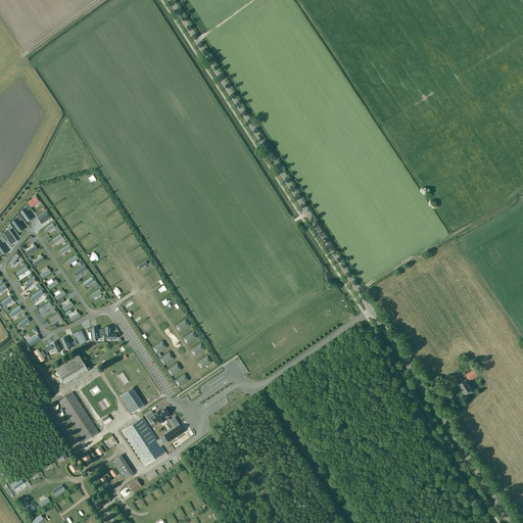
[(36,197),(27,203),(31,208),(39,202),(36,197)]
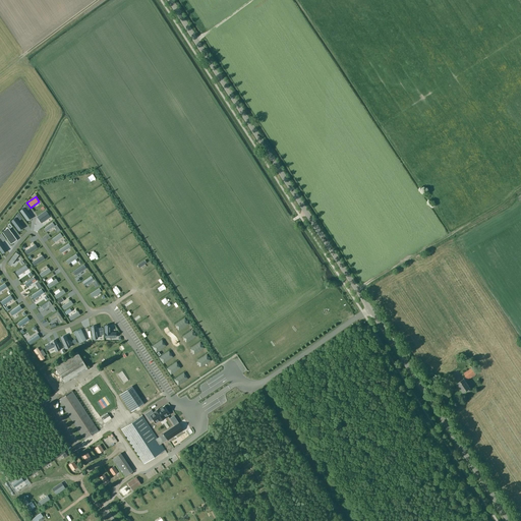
[(19,212),(27,222),(32,219),(24,208),(19,212)]
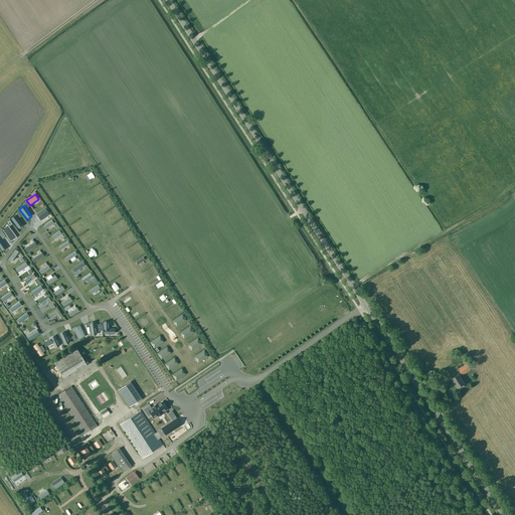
[(45,208),(36,214),(41,221),(49,215),(45,208)]
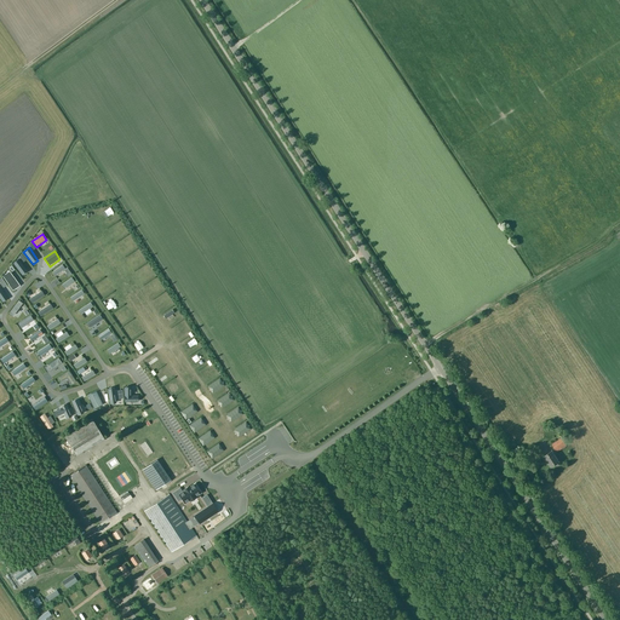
[(18,260),(13,264),(22,276),(28,273),(18,260)]
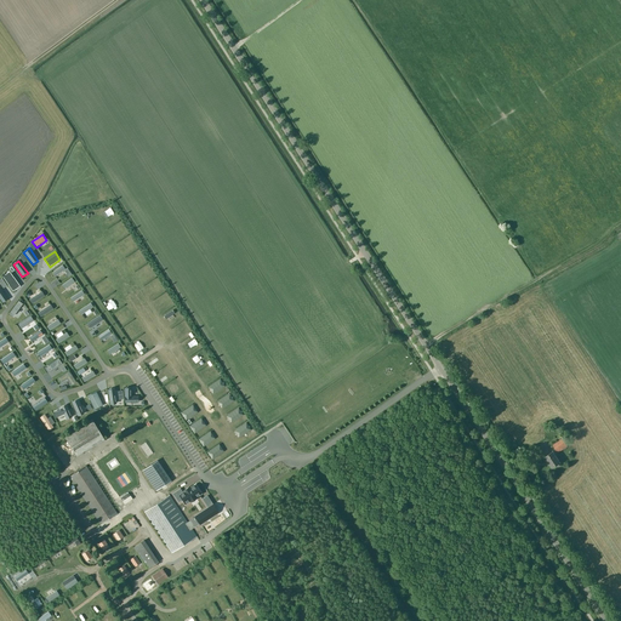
[(52,271),(55,275),(64,269),(62,265),(52,271)]
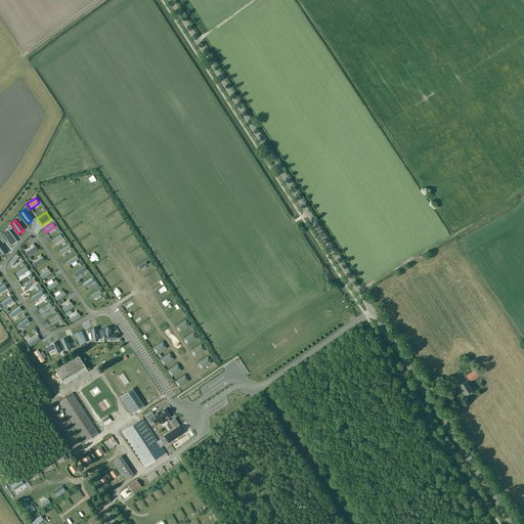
[(8,230),(2,234),(9,244),(15,239),(8,230)]
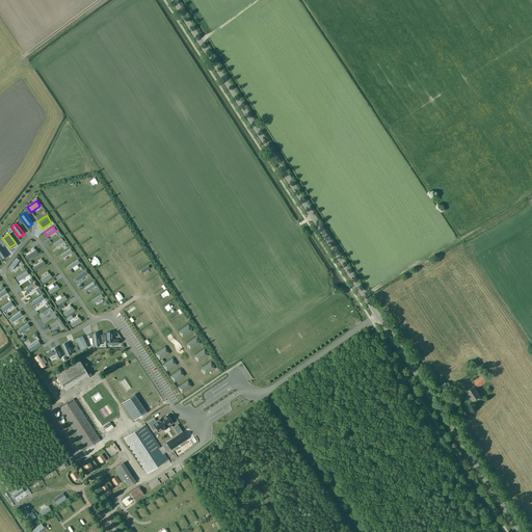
[(53,242),(55,246),(63,241),(61,237),(53,242)]
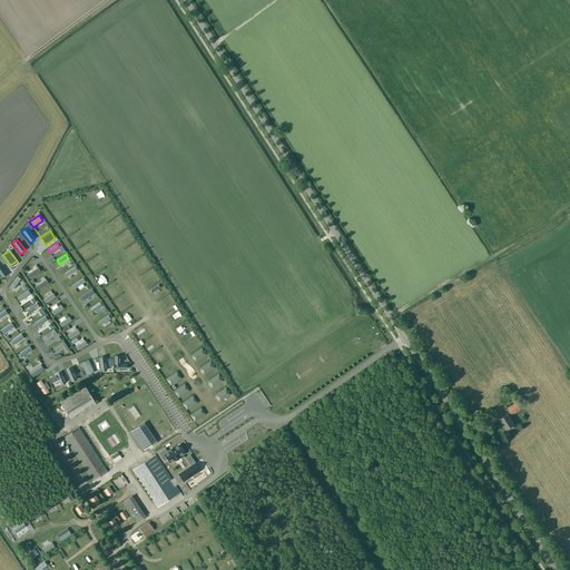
[(65,273),(67,276),(78,269),(75,265),(65,273)]
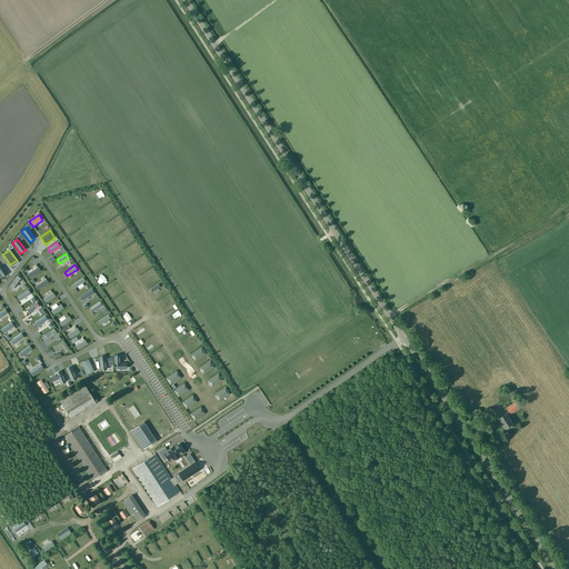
[(39,266),(27,273),(29,278),(41,270),(39,266)]
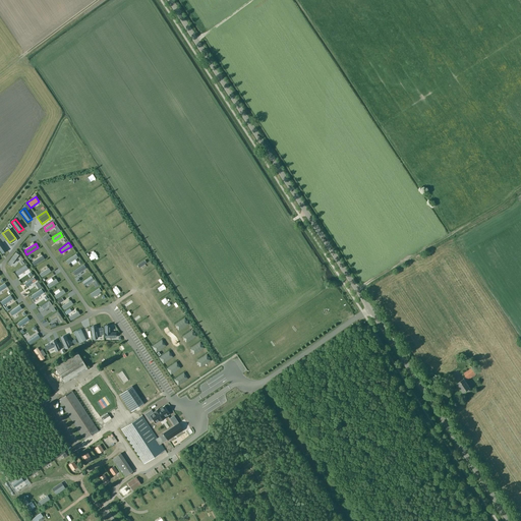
[(7,262),(11,265),(19,254),(15,251),(7,262)]
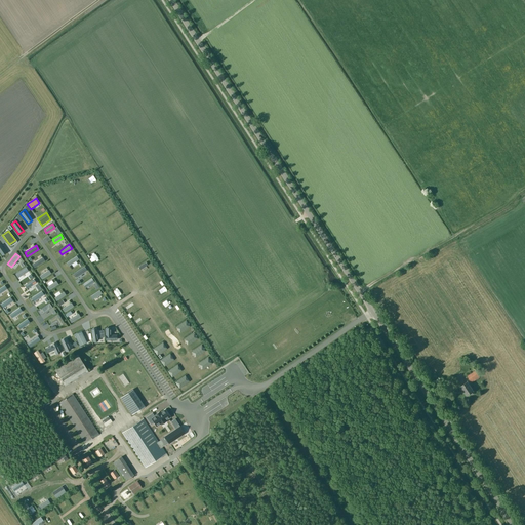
[(67,261),(69,266),(79,259),(76,254),(67,261)]
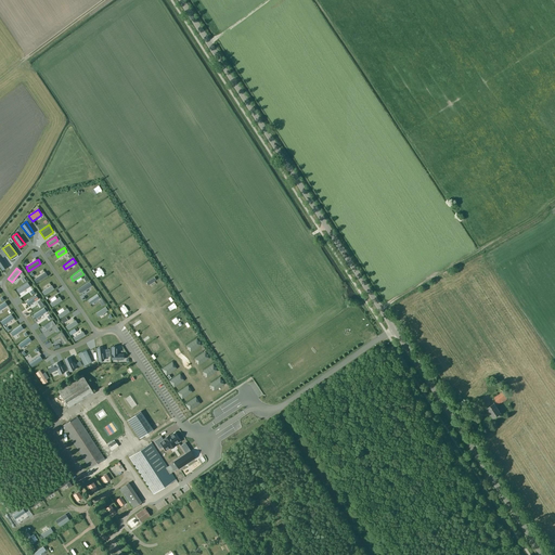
[(44,271),(34,279),(37,283),(48,275),(44,271)]
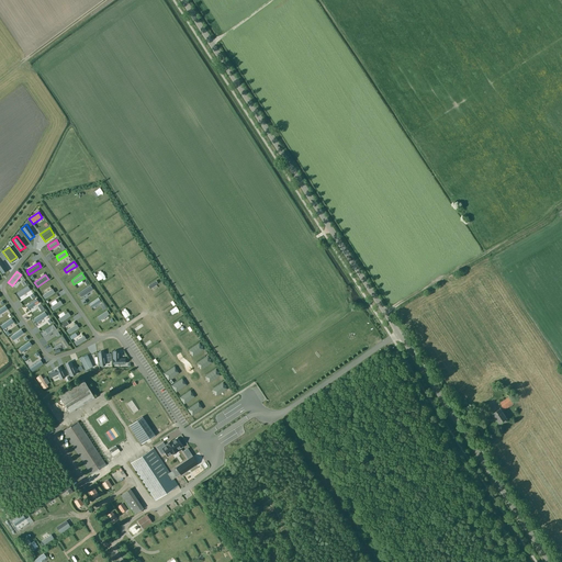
[(17,292),(19,295),(30,289),(27,284),(17,292)]
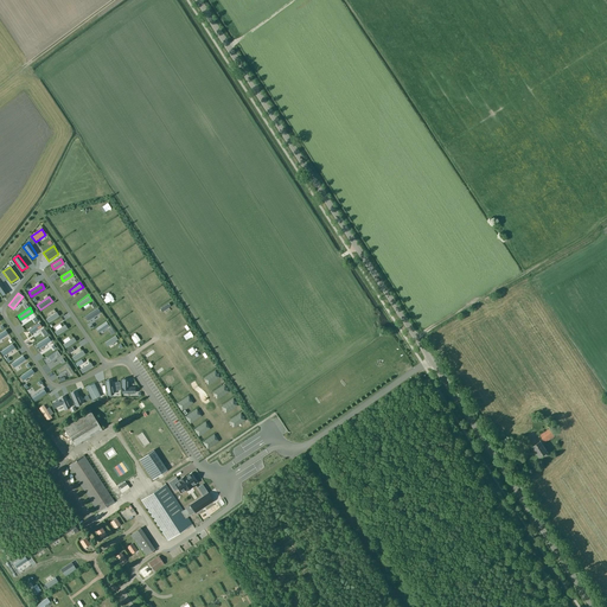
[(85,315),(88,319),(100,311),(97,307),(85,315)]
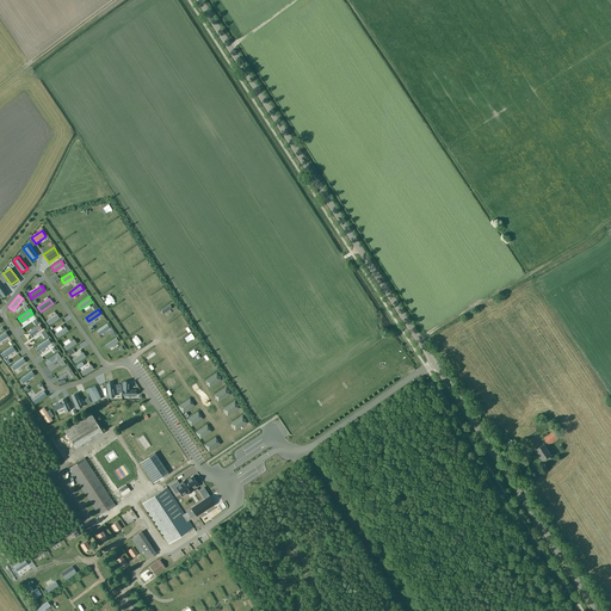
[(56,313),(47,320),(49,323),(60,318),(56,313)]
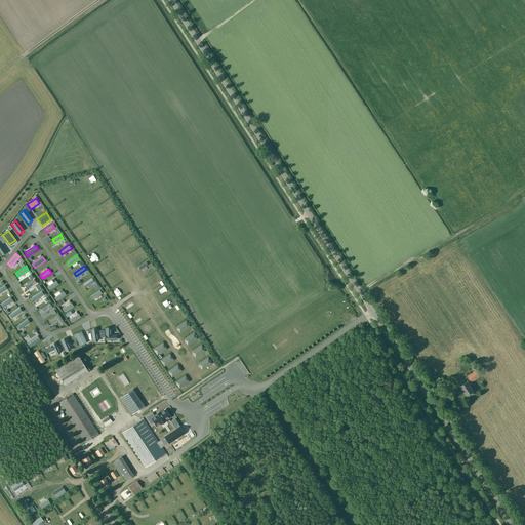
[(82,282),(85,287),(94,281),(91,276),(82,282)]
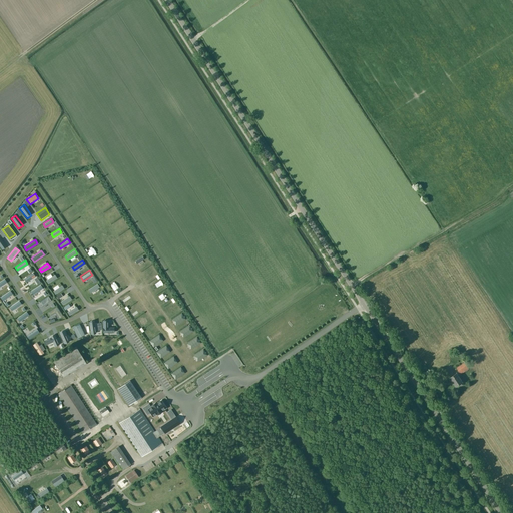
[(24,279),(26,282),(36,276),(33,273),(24,279)]
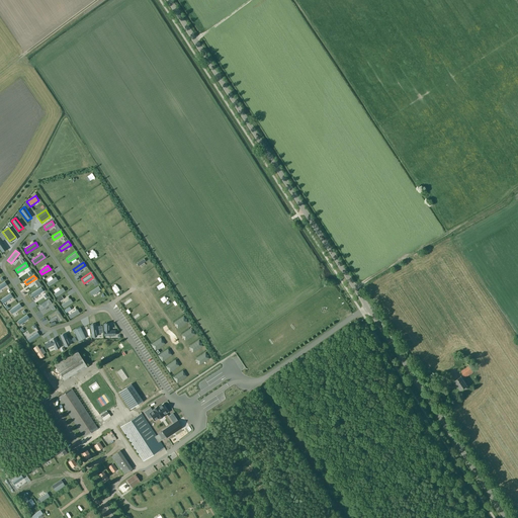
[(56,276),(47,281),(49,285),(58,279),(56,276)]
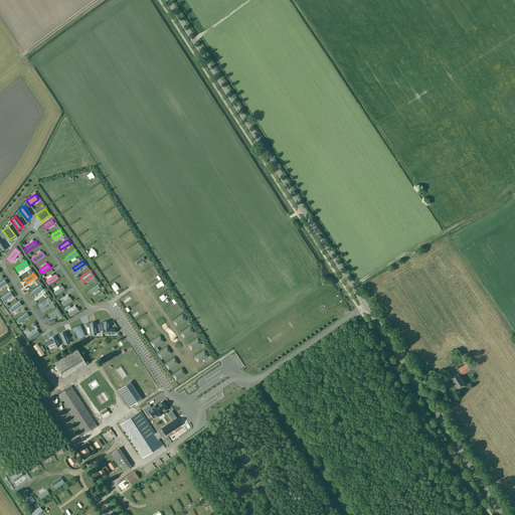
[(89,290),(92,293),(100,288),(98,284),(89,290)]
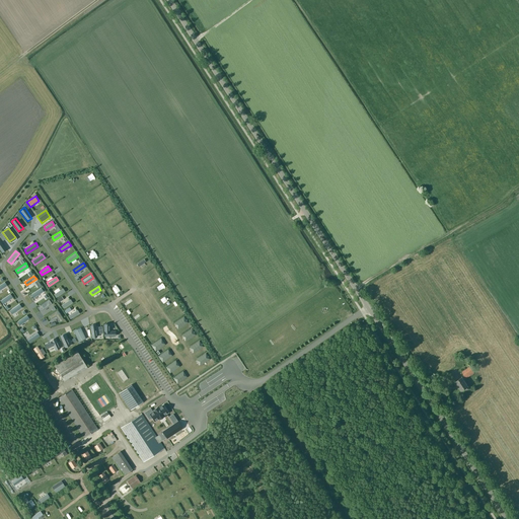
[(31,293),(34,297),(44,291),(42,287),(31,293)]
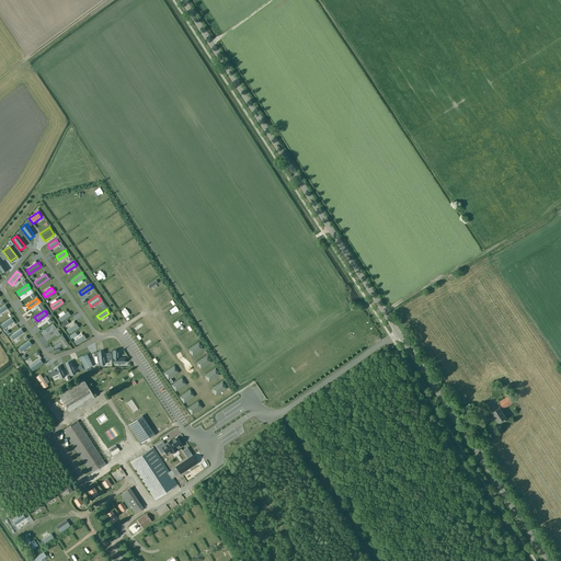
[(58,317),(60,321),(70,315),(68,311),(58,317)]
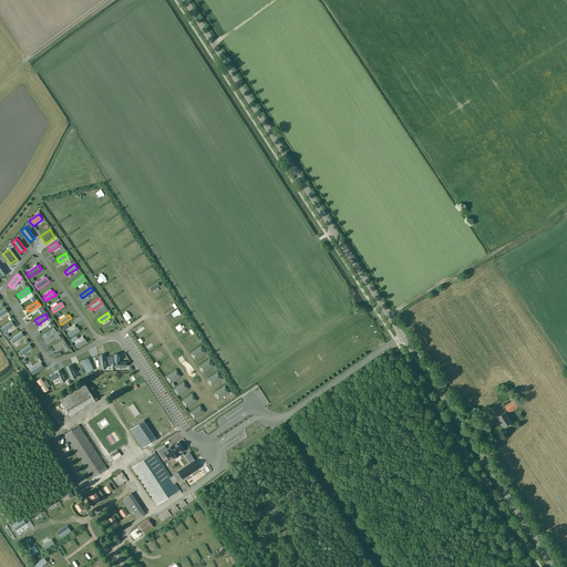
[(0,327),(3,331),(14,325),(11,320),(0,327)]
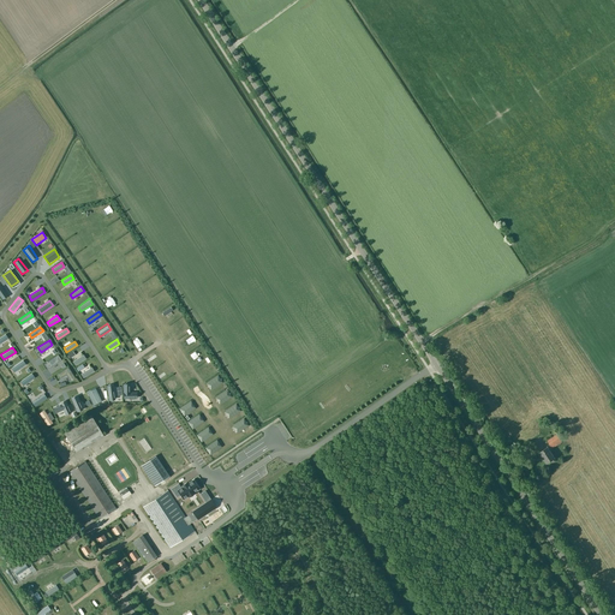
[(45,364),(48,370),(63,360),(59,354),(45,364)]
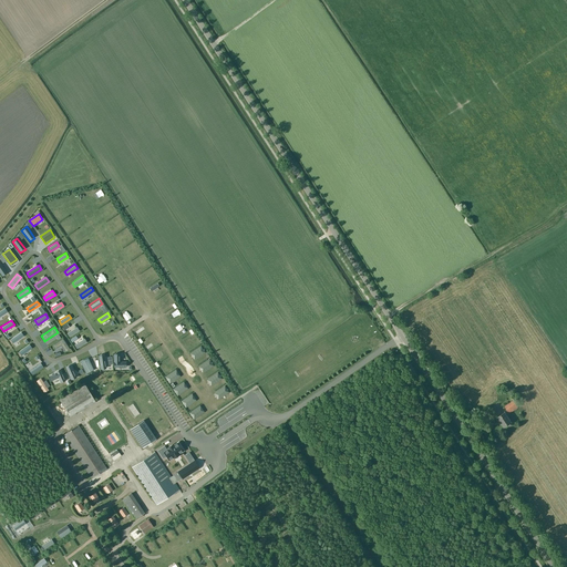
[(66,332),(69,337),(79,330),(76,327),(66,332)]
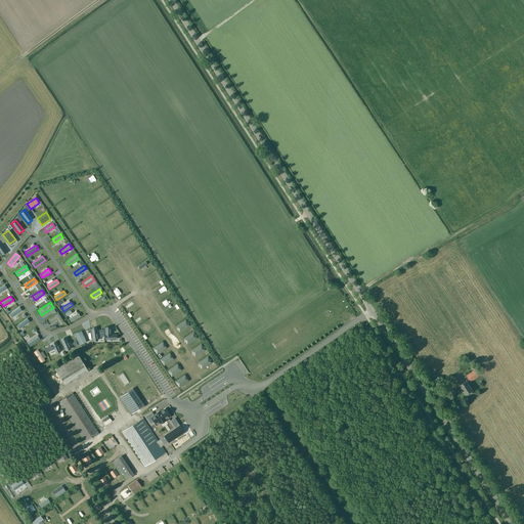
[(9,313),(11,316),(23,310),(19,306),(9,313)]
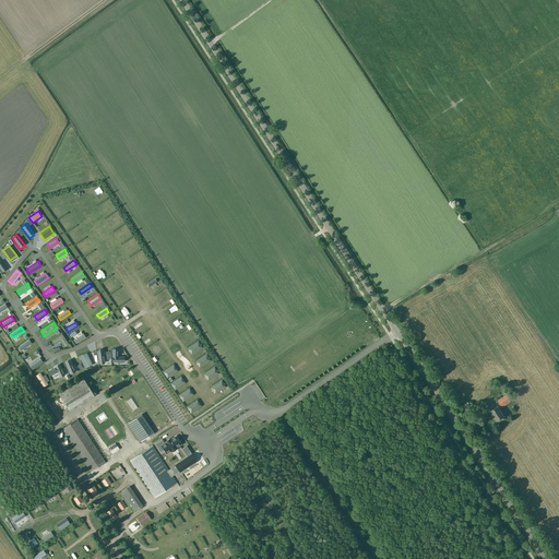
[(64,346),(69,343),(62,333),(58,336),(64,346)]
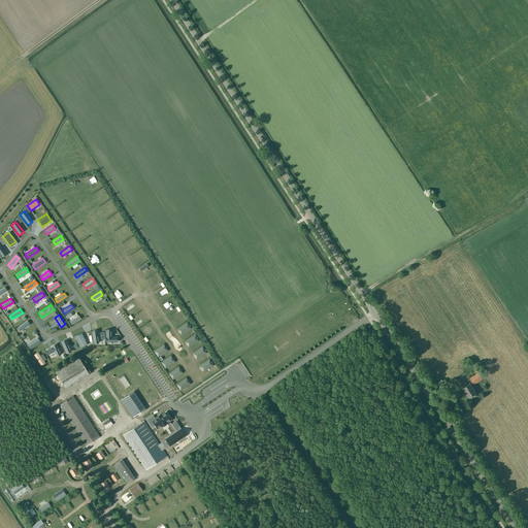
[(69,320),(72,324),(80,318),(78,315),(69,320)]
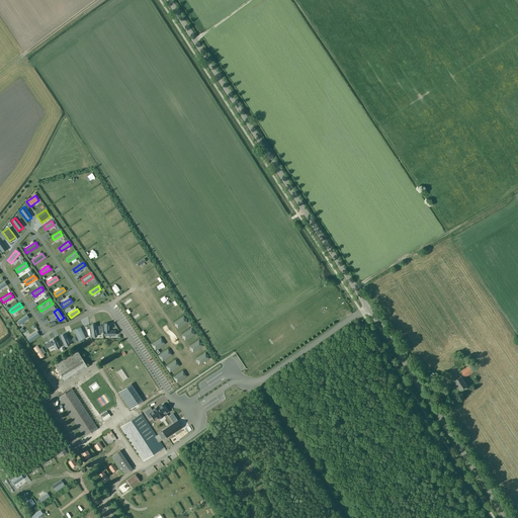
[(16,320),(19,324),(29,318),(26,314),(16,320)]
